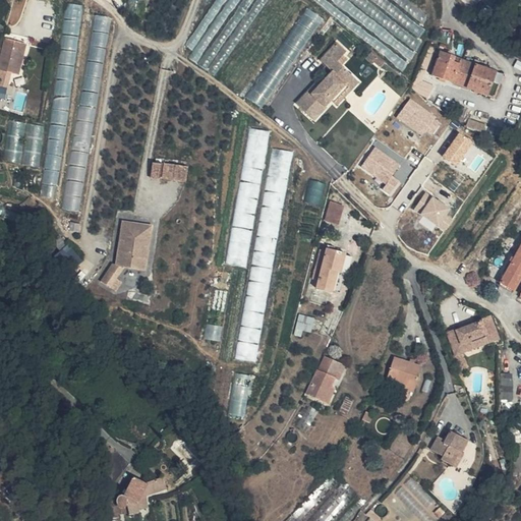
[(60,197),(83,2),(67,0),(44,195),(60,197)]
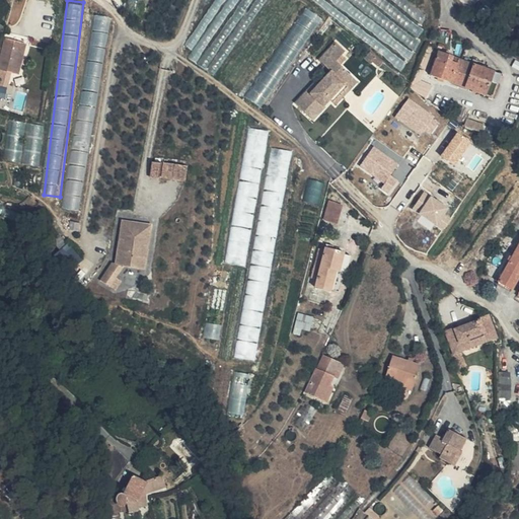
[(307,8),(246,94),(262,105),(323,19),(307,8)]
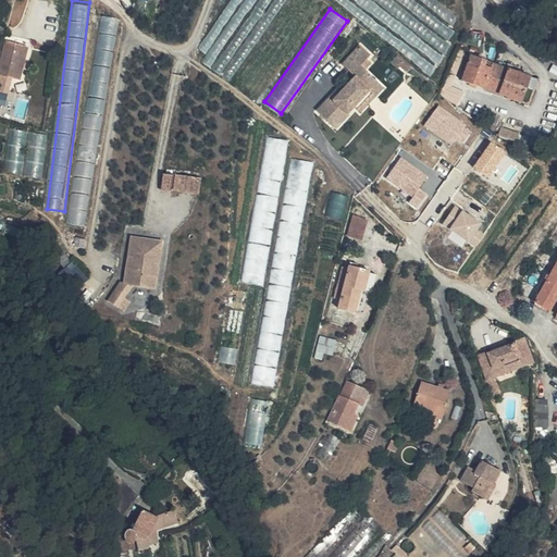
[(88,225),(118,17),(100,14),(71,223),(88,225)]
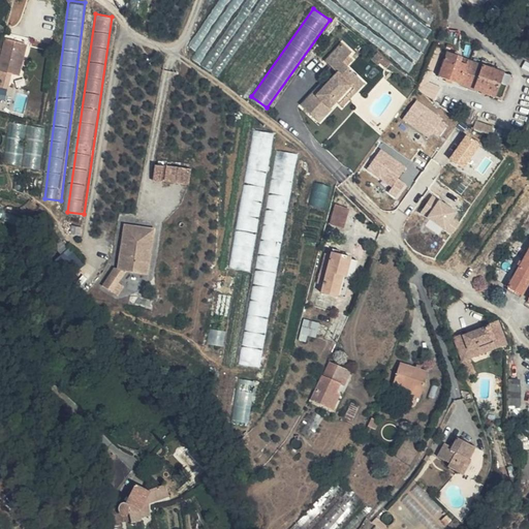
[(464,30),(452,27),(446,43),(460,48),(464,30)]
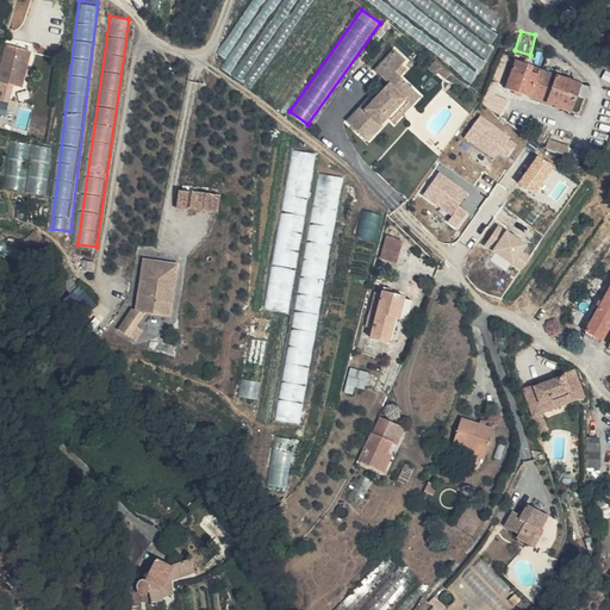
[(388,82),(362,110),(360,107),(346,122),(369,142),(383,126),(381,125),(388,117),(396,123),(421,97),(399,76),(406,69),(402,64),(405,60),(393,49),(374,70),(388,82)]
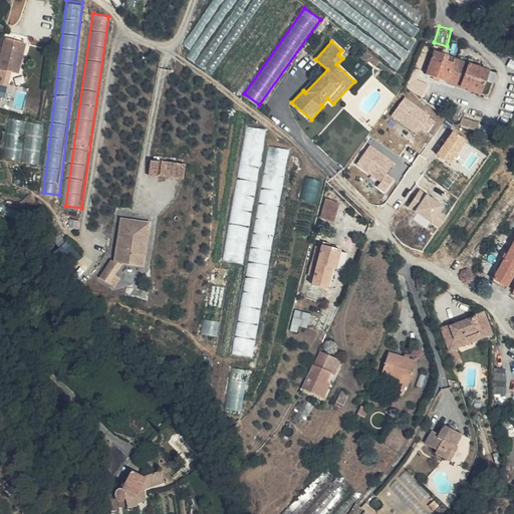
[(367,59),(371,54),(364,48),(358,55),(365,61),(367,59)]
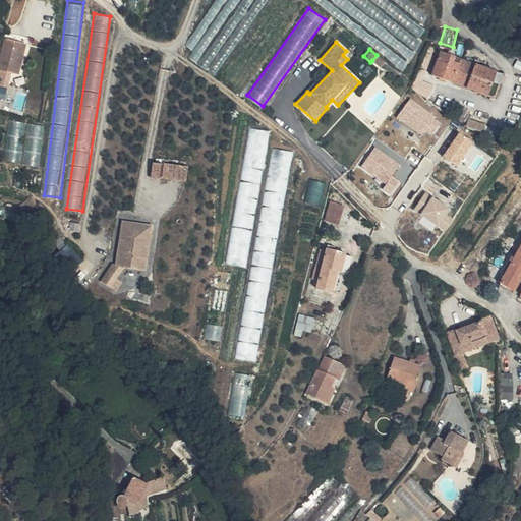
[(441,53),(432,76),(489,94),(497,72),(441,53)]
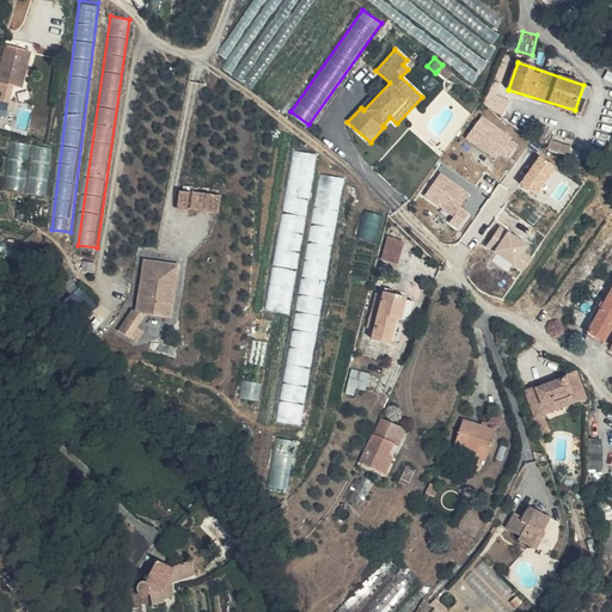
[(445,77),(448,71),(442,65),(438,71),(445,77)]
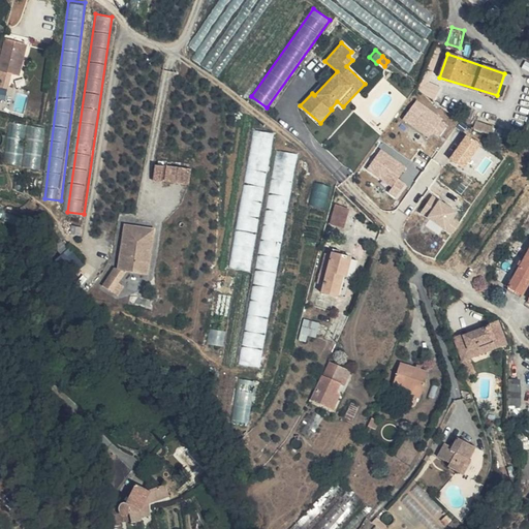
[(18,66),(0,60),(0,92),(8,95),(18,66)]
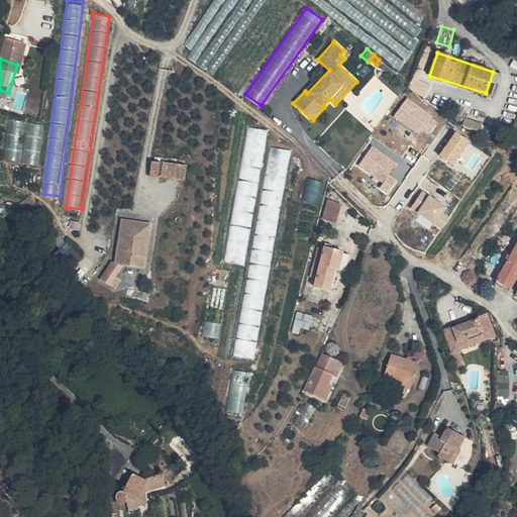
[(493,72),(486,93),(495,96),(501,74),(493,71),(493,72)]
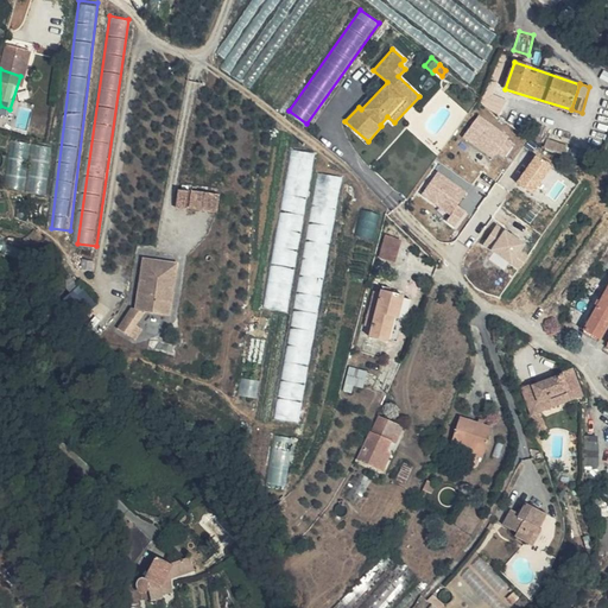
[(508,137),(479,116),(464,138),(493,157),(496,152),(505,157),(514,144),(507,139),(508,137)]
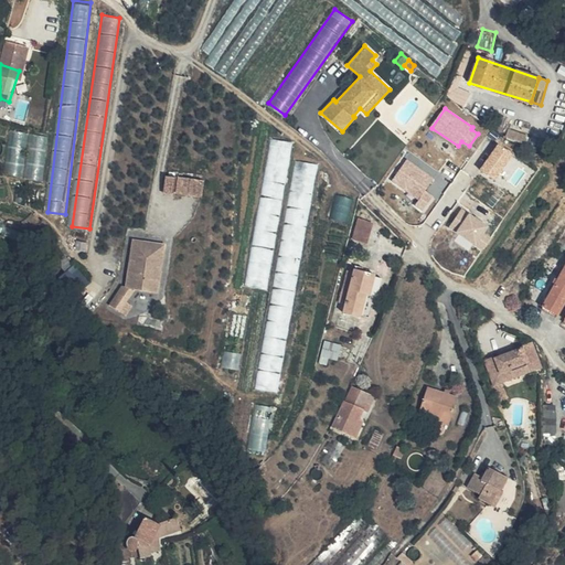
[(505,136),(530,148),(533,140),(509,128),(505,136)]
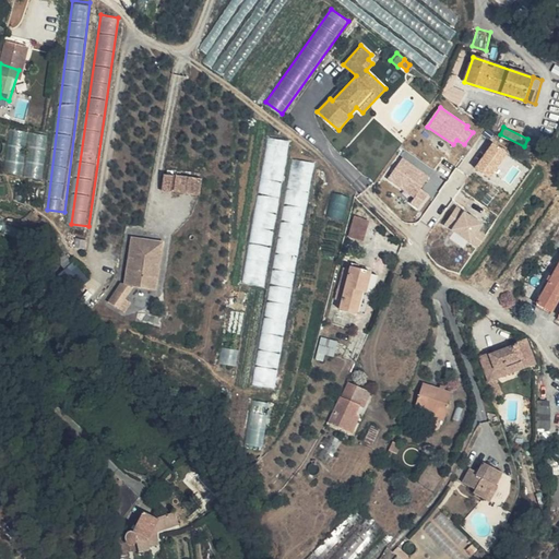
[(12,128),(4,171),(43,178),(49,134),(12,128)]
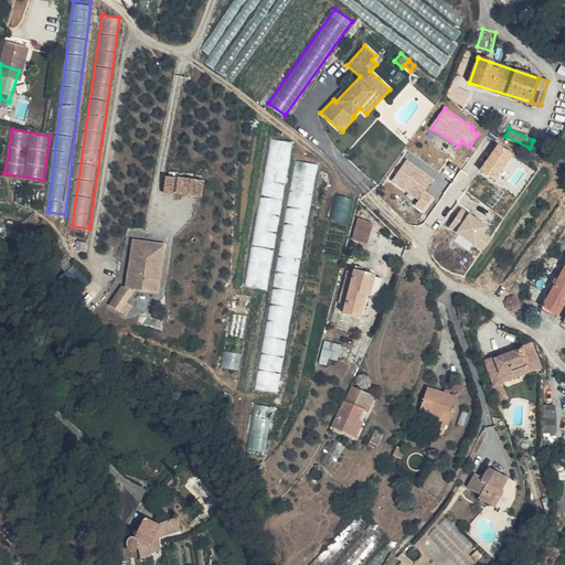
[(273,139),(269,159),(290,162),(294,142),(273,139)]
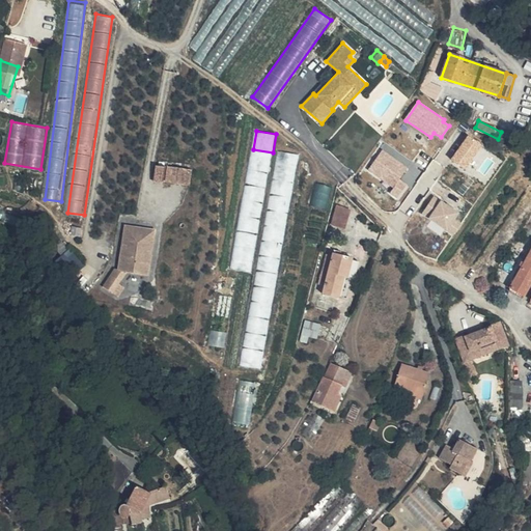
[(468,136),(452,160),(467,169),(482,145),(468,136)]
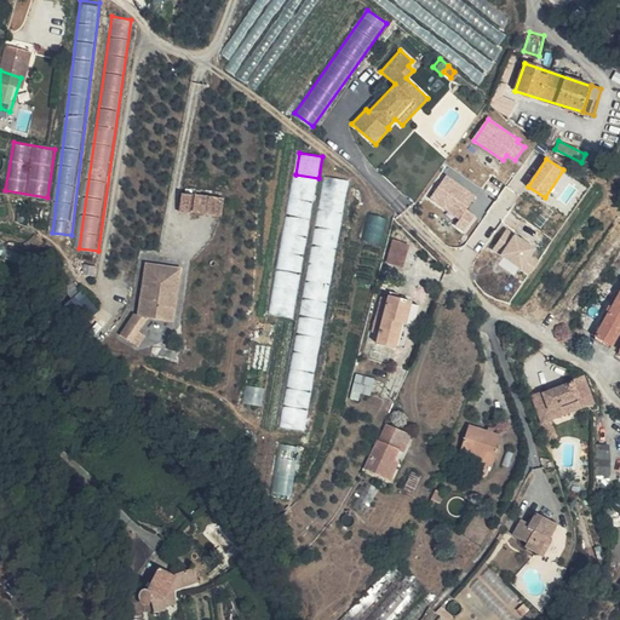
[(475,196),(447,176),(430,199),(459,219),(455,225),(464,231),(475,217),(465,211),(475,196)]
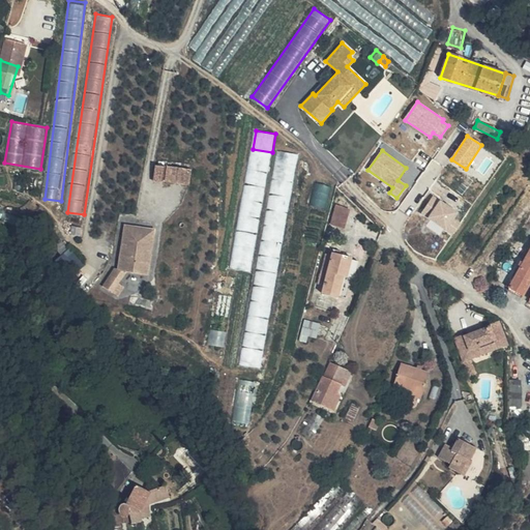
[(295,182),(298,153),(277,151),(275,180),(295,182)]
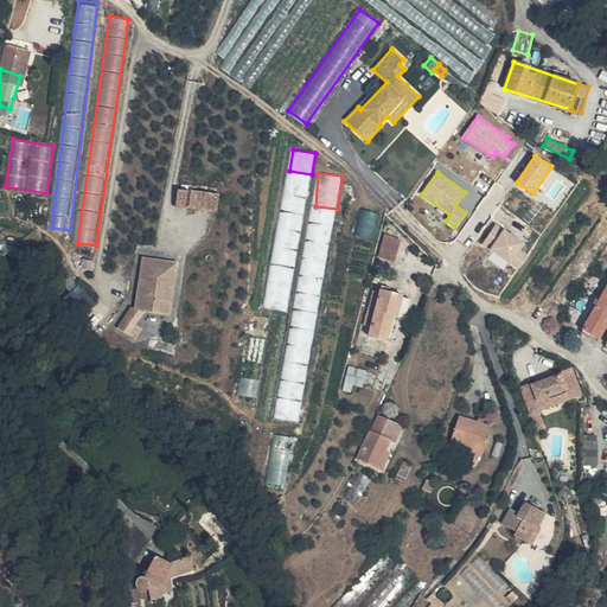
[(189,191),(177,190),(174,206),(186,208),(189,191)]
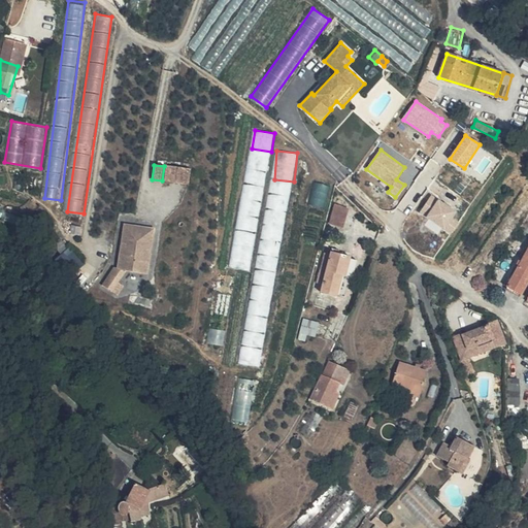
[(189,169),(167,166),(166,180),(187,183),(189,169)]
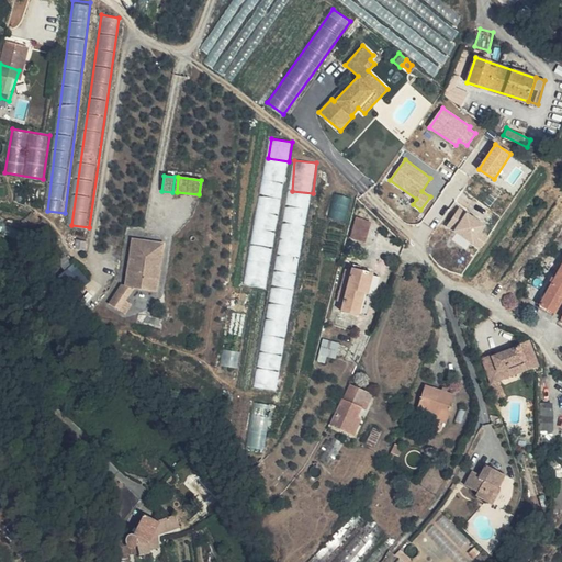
[(330,217),(346,220),(351,197),(336,193),(330,217)]
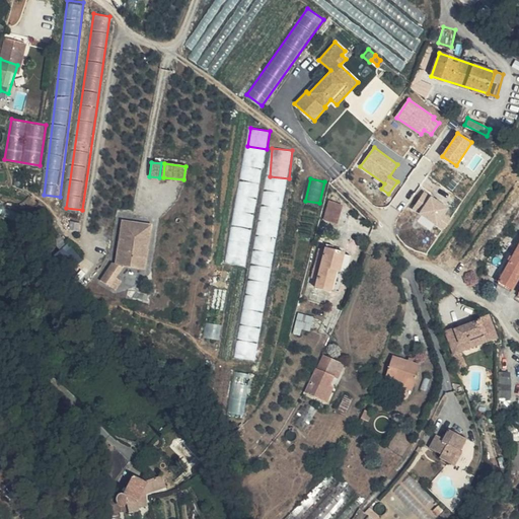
[(424,191),(412,209),(442,229),(450,218),(445,215),(449,208),(424,191)]
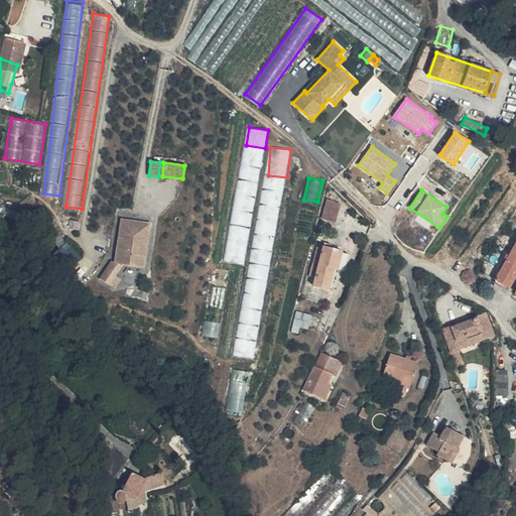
[(341,204),(328,200),(323,218),(336,222),(341,204)]
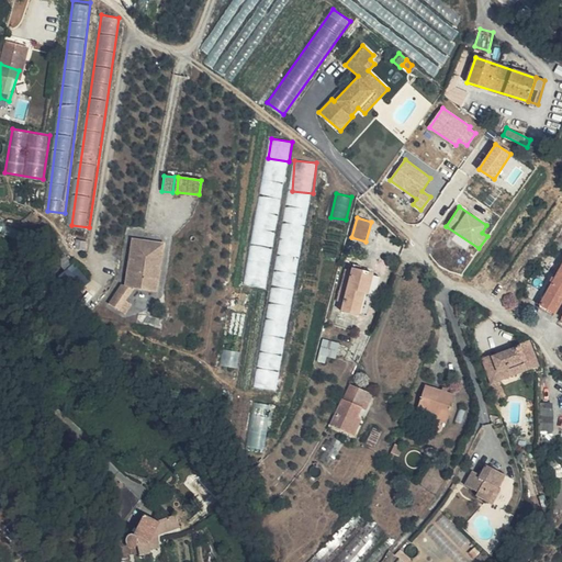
[(123,282),(108,301),(116,307),(124,300),(133,289),(158,291),(164,249),(165,243),(134,238),(128,283),(123,282)]
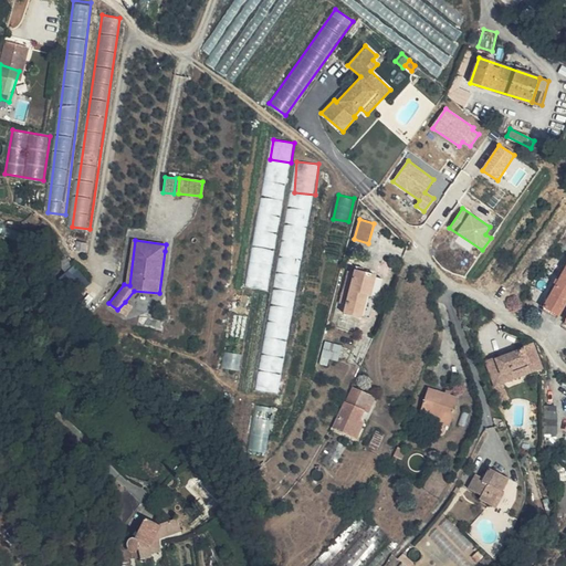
[(80,293),(91,283),(75,265),(64,275),(80,293)]
